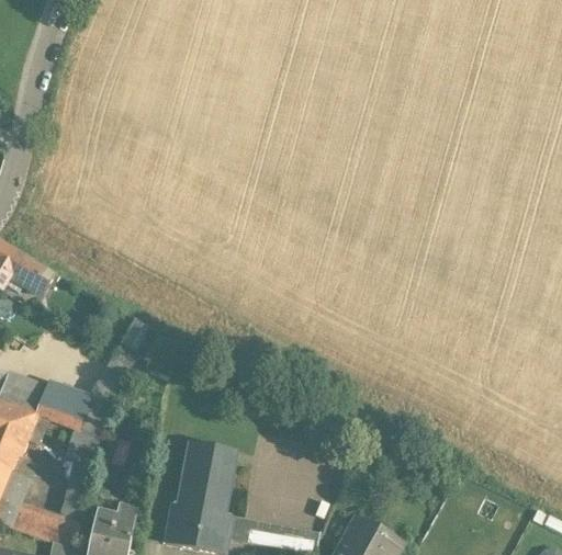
[(43,265),(0,239),(0,270),(30,287),(32,283),(43,265)]
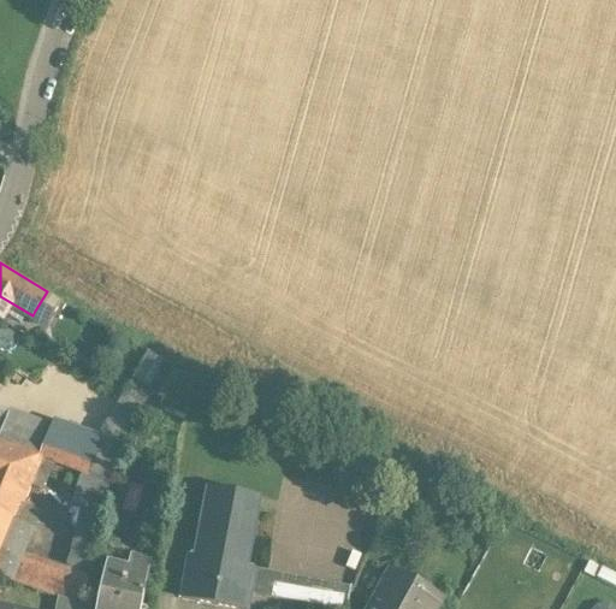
[(58,297),(47,291),(35,311),(46,318),(58,297)]
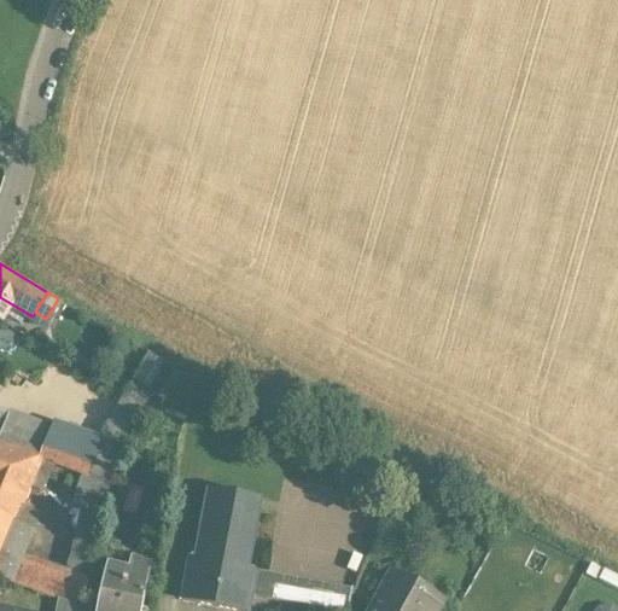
[(121,391),(92,438),(9,408),(0,432),(0,440),(39,455),(83,473),(110,483),(151,409),(121,391)]
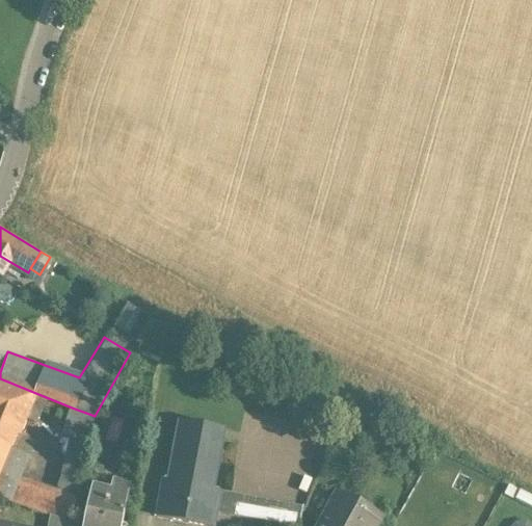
[(0,378),(0,423),(18,430),(33,392),(0,378)]
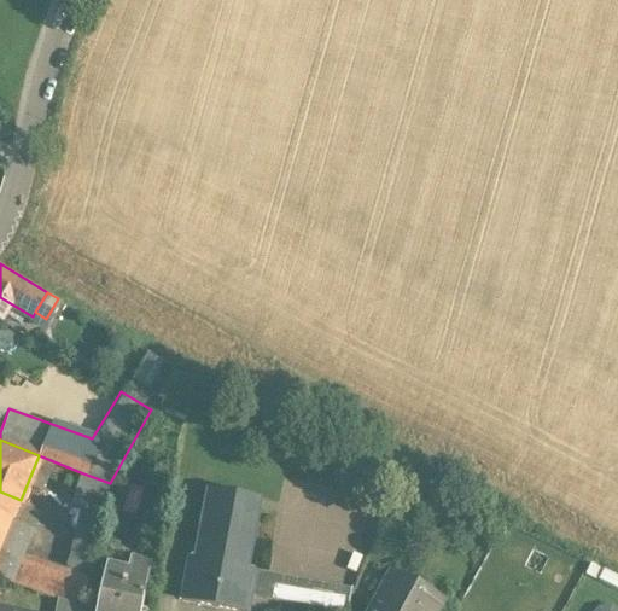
[(66,569),(21,552),(31,528),(12,519),(0,545),(0,572),(58,593),(81,600),(86,576),(110,483),(83,473),(75,498),(82,501),(66,569)]
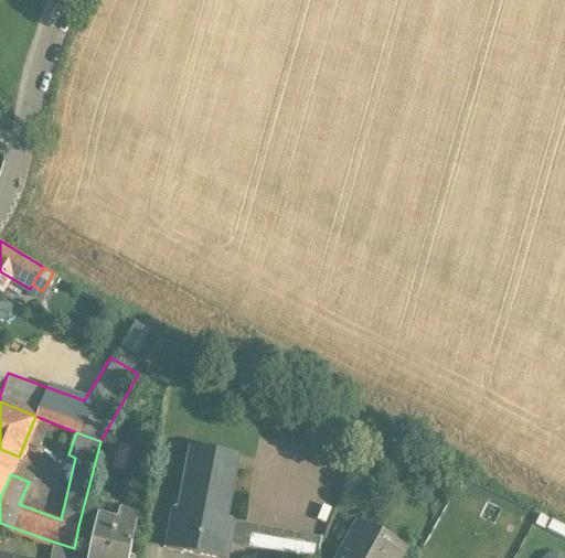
[(191,444),(178,507),(172,506),(166,545),(225,556),(227,539),(232,516),(225,515),(236,453),(191,444)]
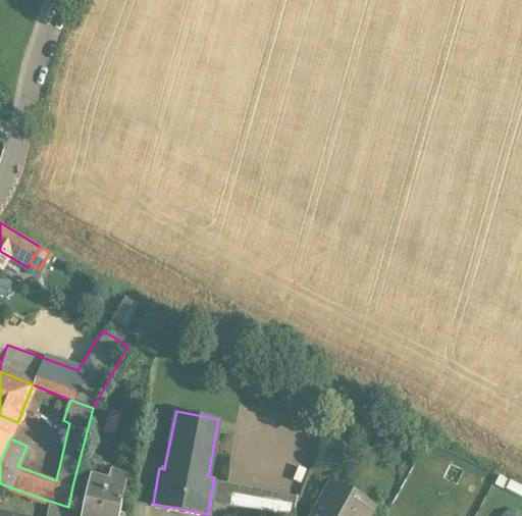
[(17,422),(0,415),(0,460),(10,439),(17,422)]
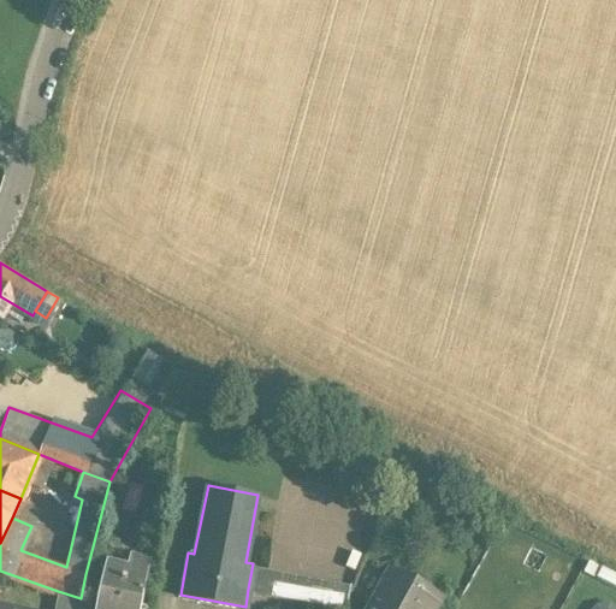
[(128,562),(107,557),(99,601),(96,608),(138,608),(141,601),(150,555),(130,550),(128,562)]
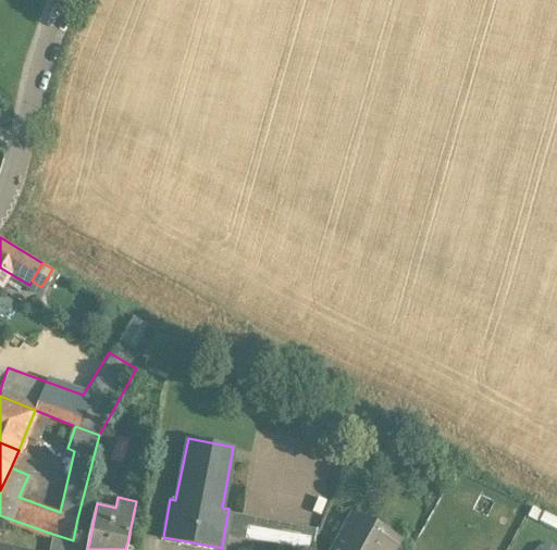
[(337,505),(322,533),(337,540),(350,516),(351,513),(337,505)]
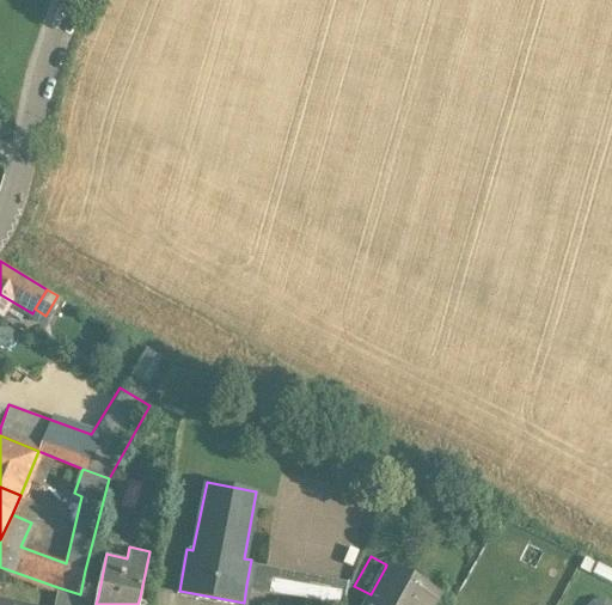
[(347,578),(251,560),(246,585),(343,603),(347,578)]
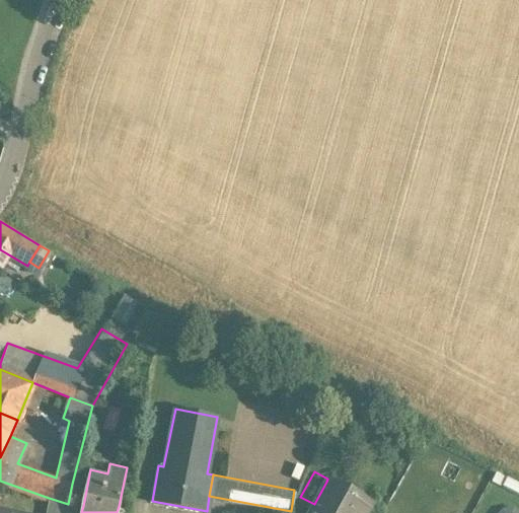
[(314,504),(309,512),(364,512),(369,505),(326,482),(314,504)]
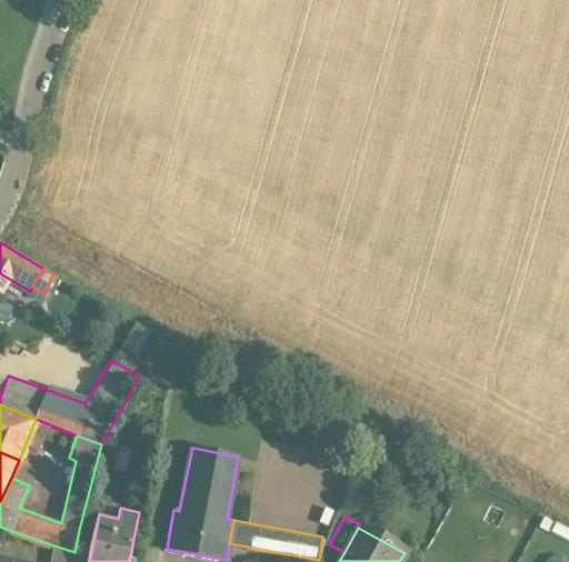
[(72,561),(75,552),(53,545),(49,561),(72,561)]
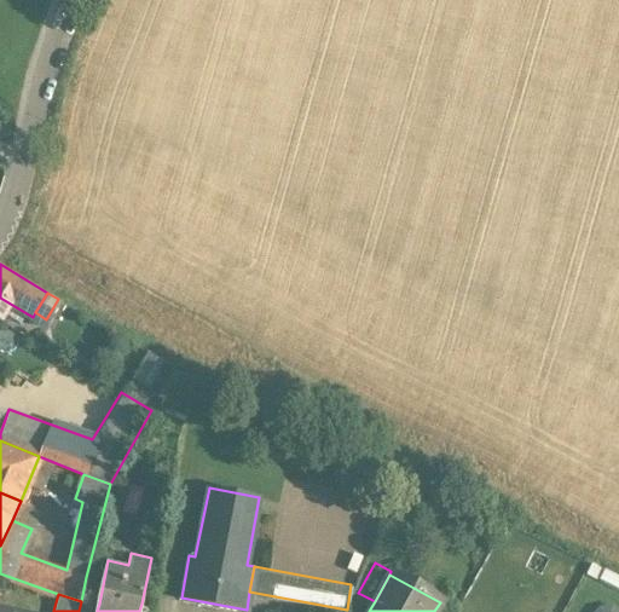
[(618,611),(618,607),(605,598),(595,611),(618,611)]
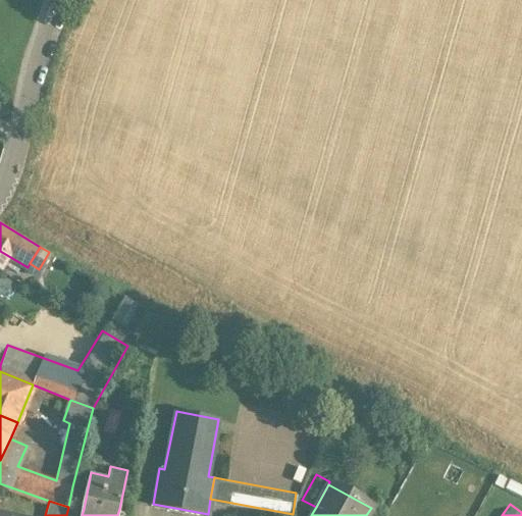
[(82,515),(84,509),(68,507),(66,515),(82,515)]
